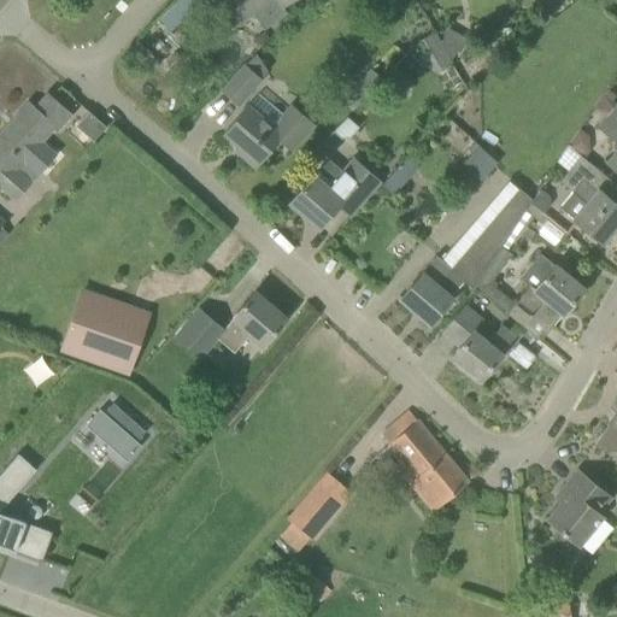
[(289,0),(218,0),(207,9),(224,33),(270,0),(277,0),(282,6),(289,0)]
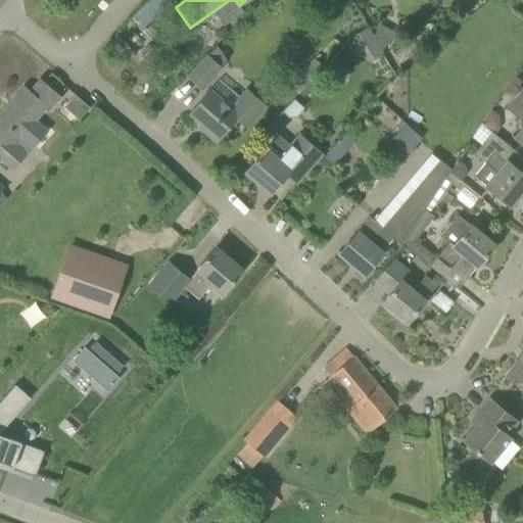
[(224,27),(216,33),(221,39),(229,33),(224,27)]
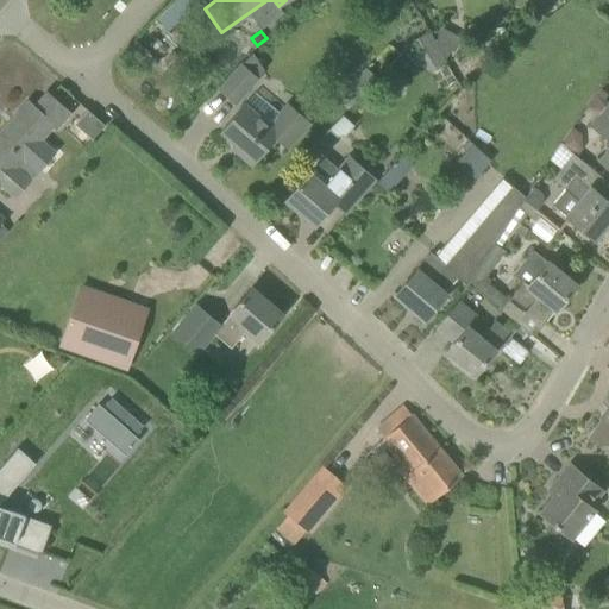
[(447,62),(435,42),(428,31),(412,42),(431,71),(447,62)]
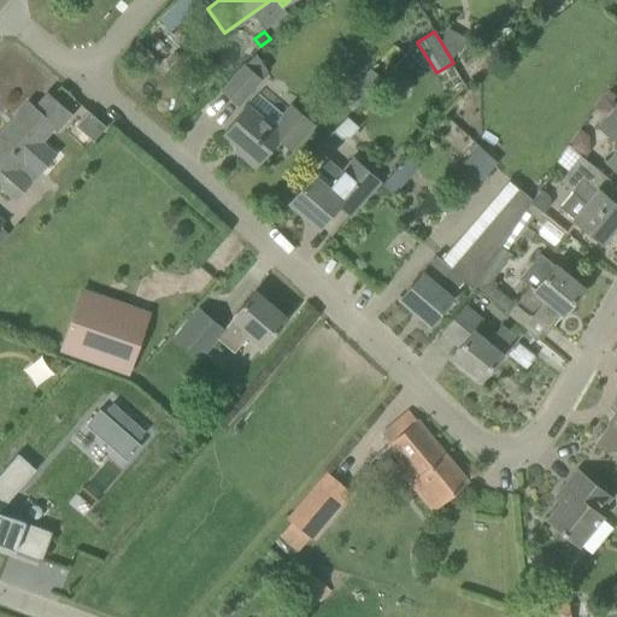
[(244,64),(219,90),(238,107),(262,81),(244,64)]
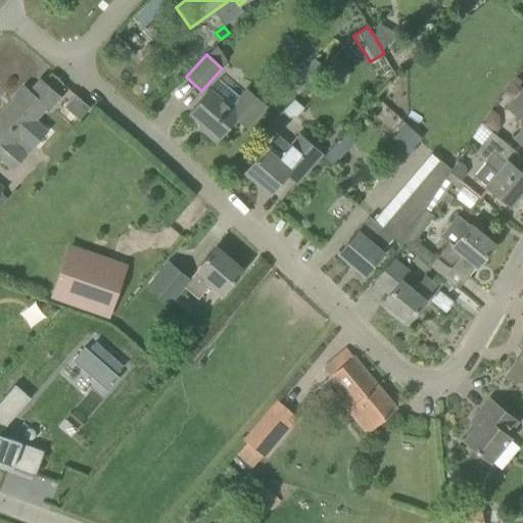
[(305,66),(316,77),(325,67),(315,58),(305,66)]
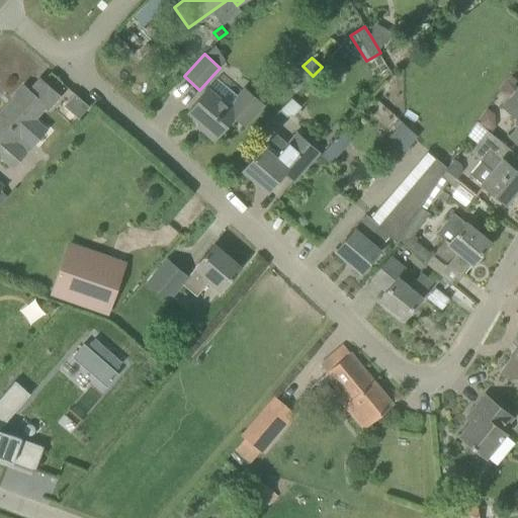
[(328,66),(329,73),(334,77),(341,76),(345,70),(344,64),(338,60),(332,61),(328,66)]
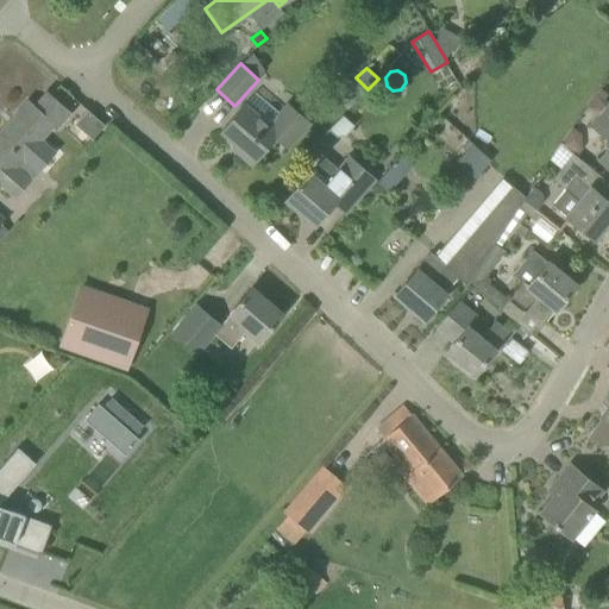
[(57,127),(69,113),(46,94),(35,108),(27,102),(0,133),(0,186),(14,200),(24,189),(8,175),(54,125),(57,127)]
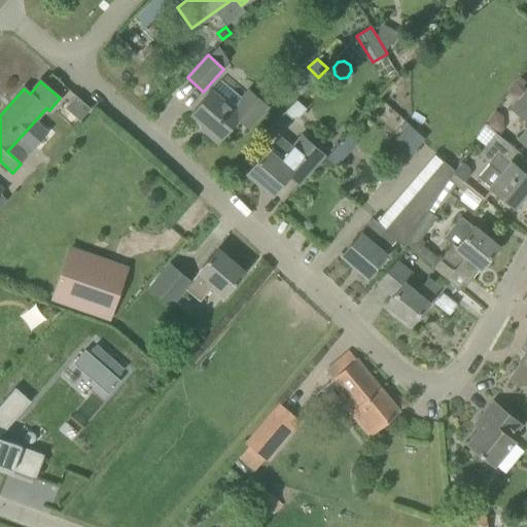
[(202,129),(206,133),(218,144),(238,121),(248,130),(269,107),(248,89),(232,108),(211,90),(190,114),(204,127),(202,129)]
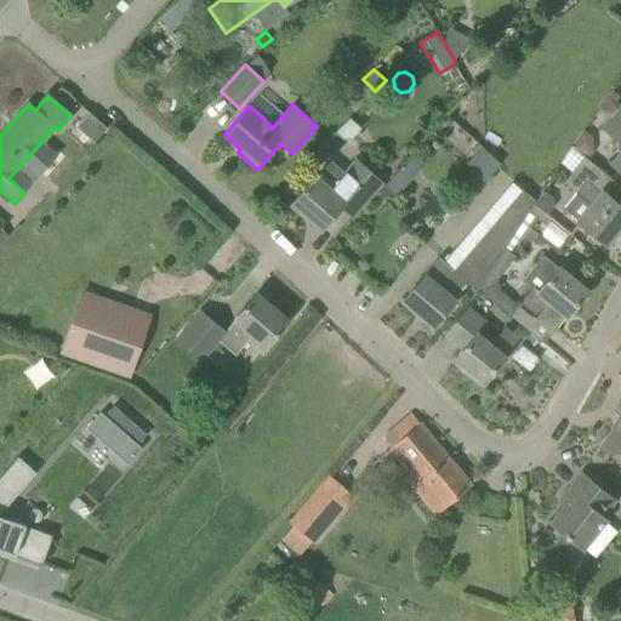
[(620,172),(620,106),(602,132),(620,147),(620,151),(610,165),(620,172)]
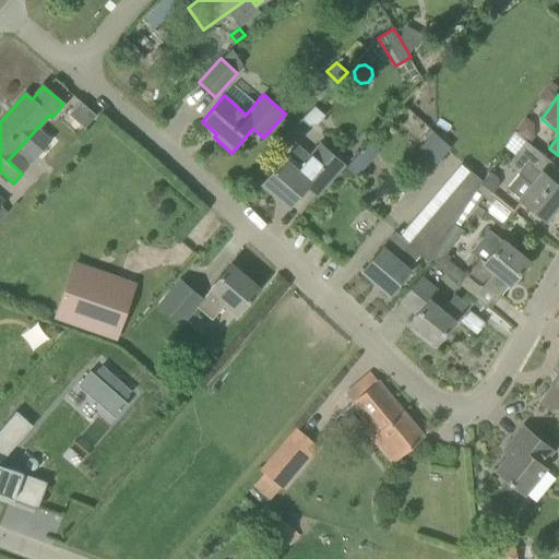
[(75,117),(86,127),(96,116),(82,103),(74,110),(75,117)]
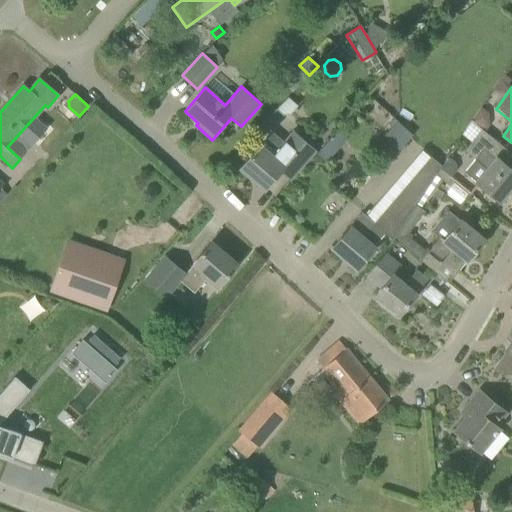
[(271,129),(283,138),(290,129),(278,120),(271,129)]
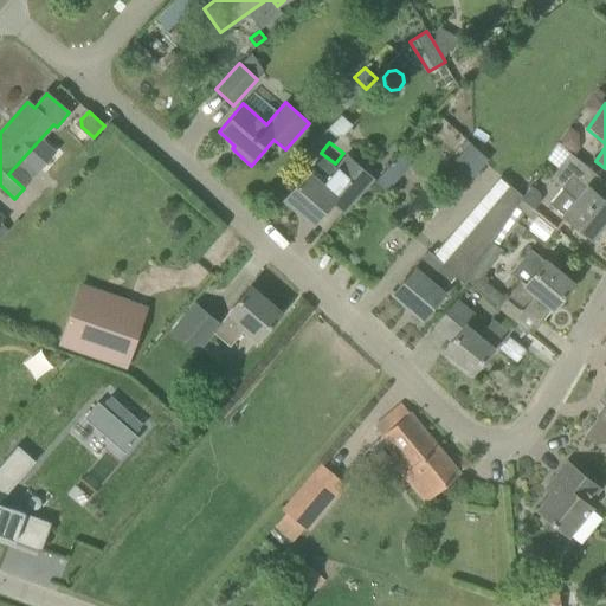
[(474,176),(489,160),(471,143),(456,160),(474,176)]
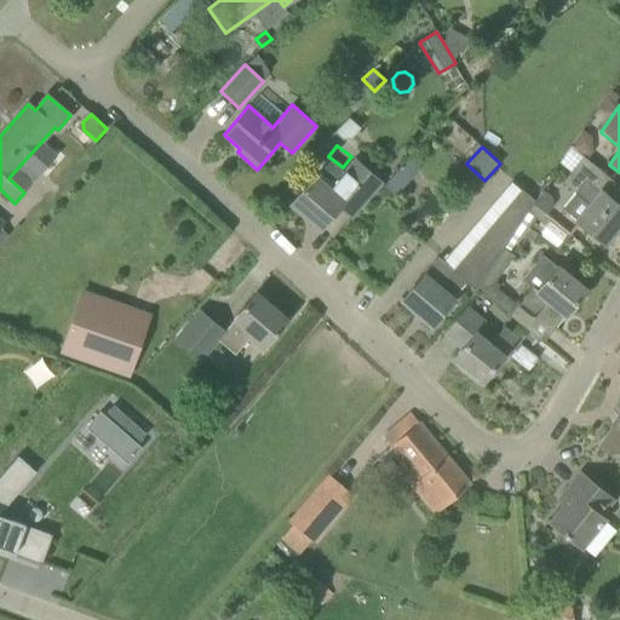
[(561,208),(578,222),(606,245),(619,225),(619,206),(602,191),(612,179),(583,158),(562,183),(574,193),(561,208)]
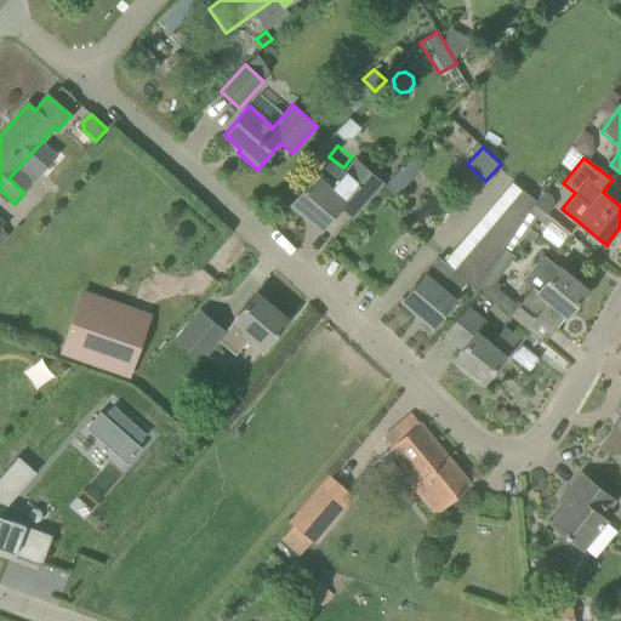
[(381,183),(355,160),(346,172),(330,159),(291,205),(320,231),(341,208),(352,216),(381,183)]
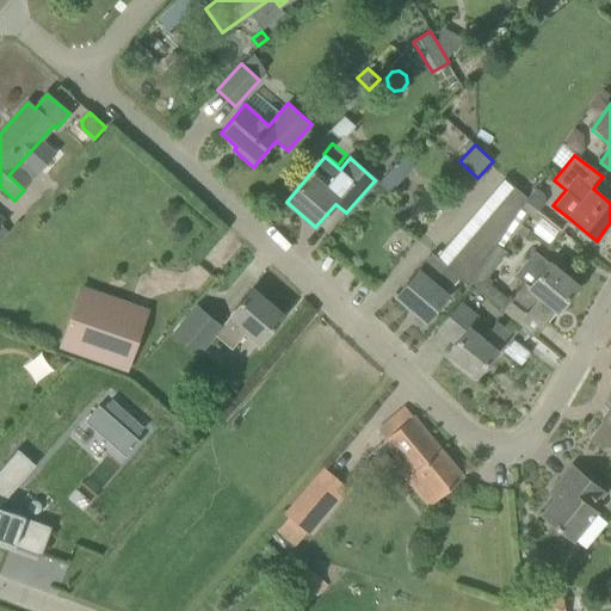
[(392,168),(377,184),(389,195),(403,178),(392,168)]
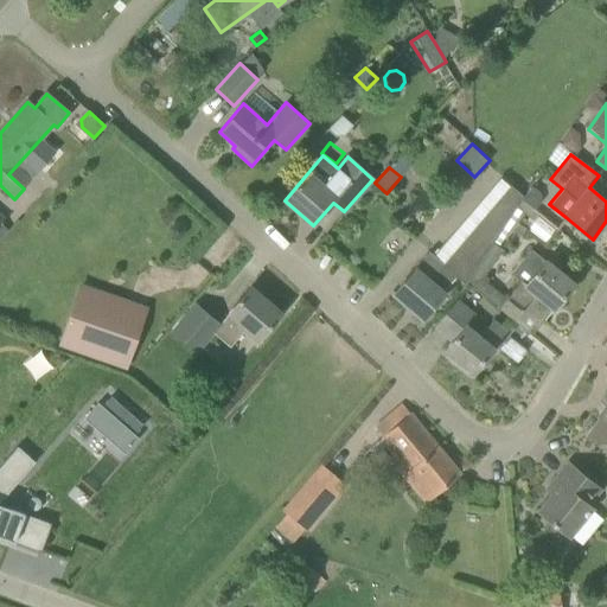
[(511,185),(443,263),(459,276),(466,283),(524,196),(511,185)]
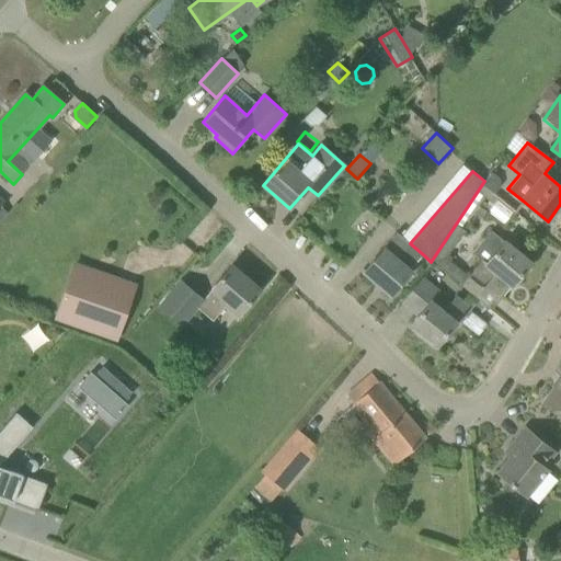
[(503,220),(512,212),(500,201),(492,209),(503,220)]
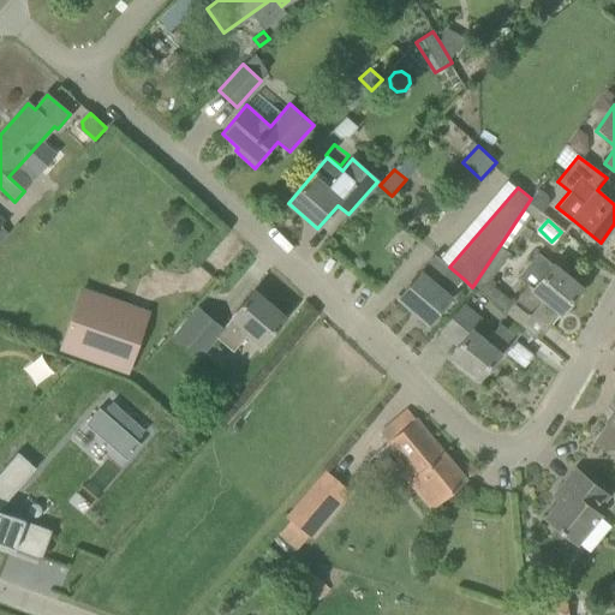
[(538,340),(581,288),(538,252),(518,278),(527,286),(506,312),(538,340)]
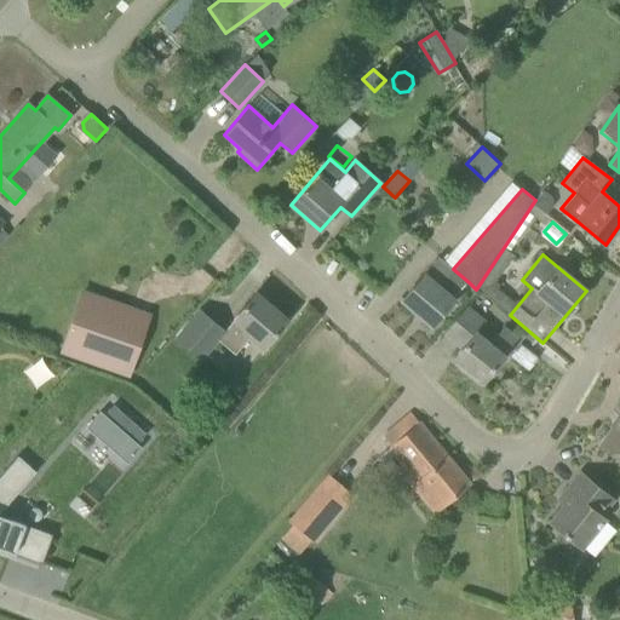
[(440,257),(424,274),(402,300),(431,326),(469,282),(453,269),(440,257)]
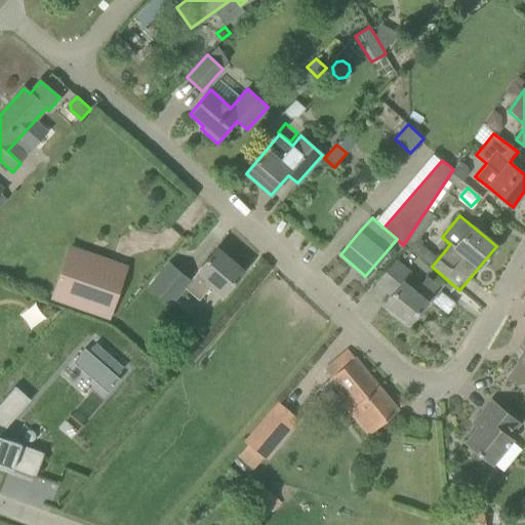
[(243,271),(216,248),(197,272),(198,272),(190,281),(169,263),(150,286),(170,305),(185,287),(199,299),(212,284),(224,294),(243,271)]
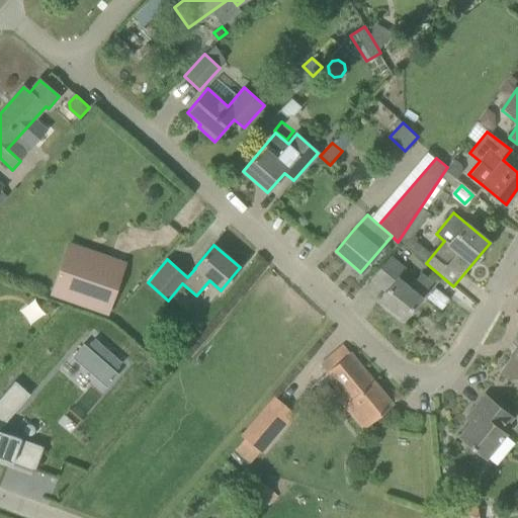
[(420,297),(433,282),(422,272),(408,288),(398,278),(406,268),(391,255),(371,278),(386,291),(379,299),(404,319),(421,298),(420,297)]
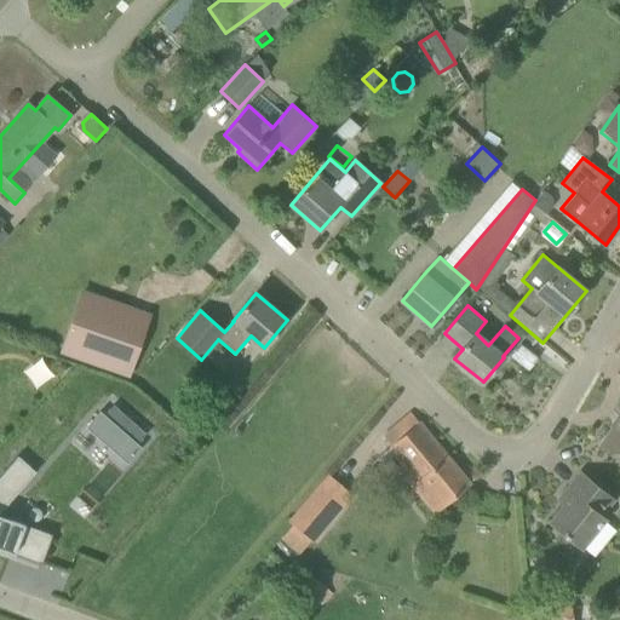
[(76,309),(62,350),(130,374),(144,332),(76,309)]
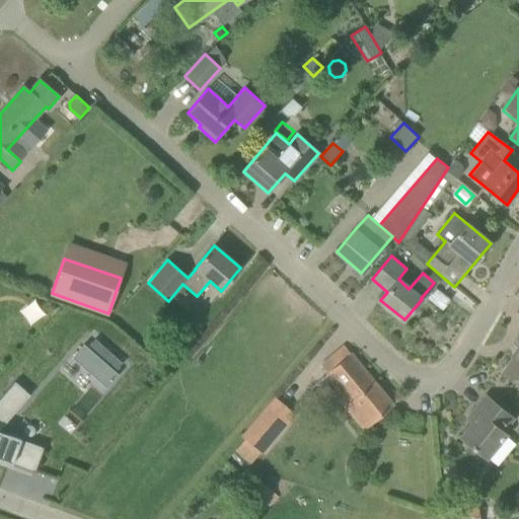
[(176,344),(187,353),(196,342),(186,332),(176,344)]
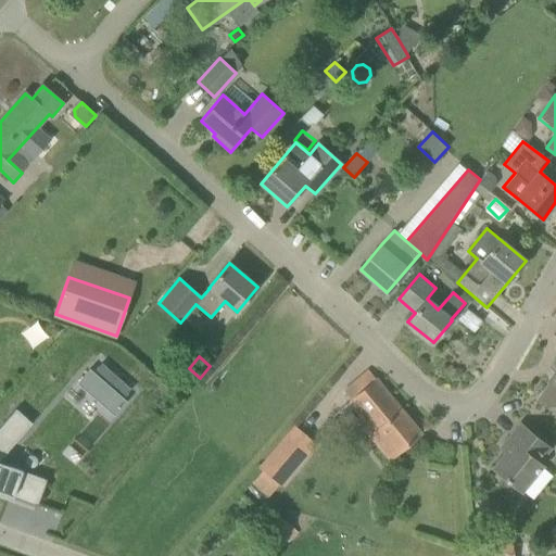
[(114,415),(126,402),(90,370),(78,383),(114,415)]
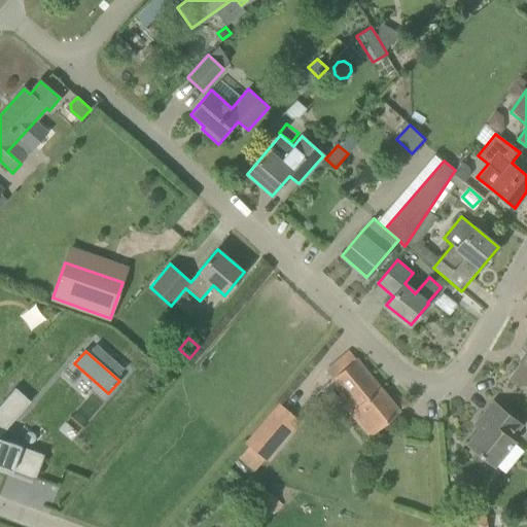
[(349,351),(334,364),(325,371),(332,379),(331,380),(366,423),(360,429),(370,438),(398,411),(349,351)]
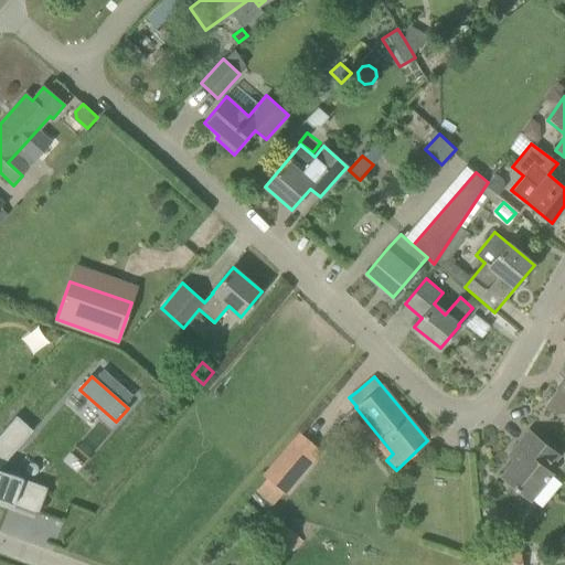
[(564,377),(564,380),(564,383),(548,406),(564,417),(564,377)]
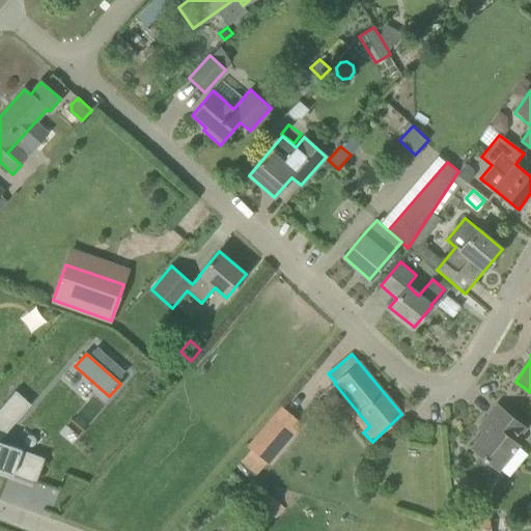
[(120,380),(127,373),(110,359),(104,365),(120,380)]
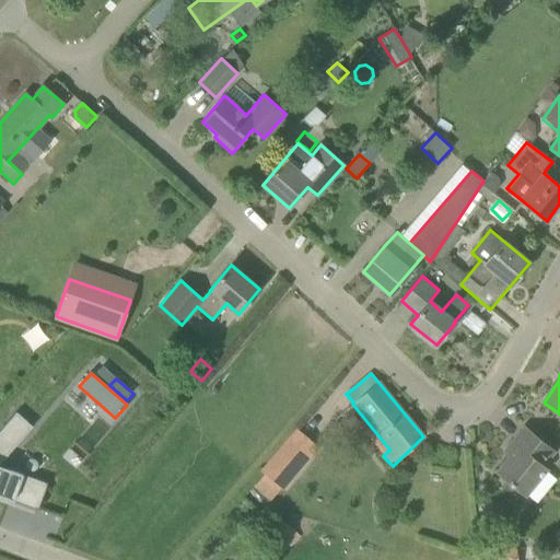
[(16,412),(0,430),(0,494),(38,510),(48,482),(0,465),(0,464),(33,427),(16,412)]
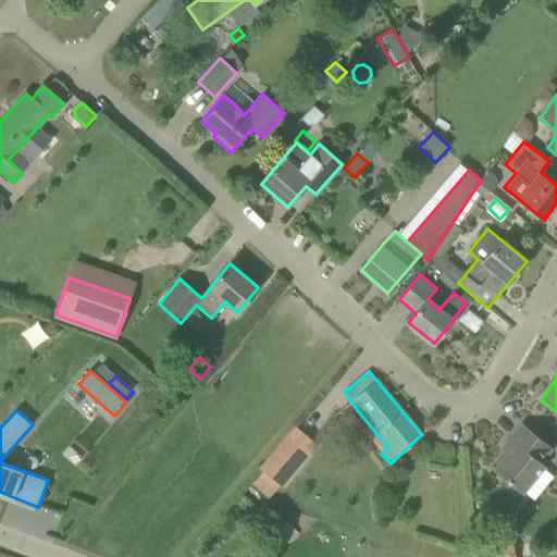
[(511,448),(494,470),(521,493),(544,466),(539,461),(549,448),(522,424),(506,444),(511,448)]
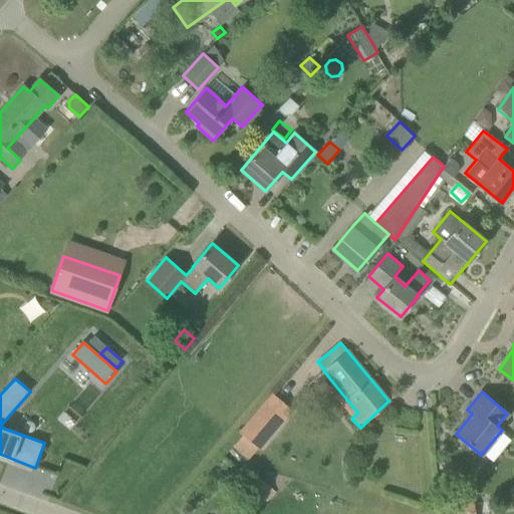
[(239,432),(241,434),(243,436),(233,447),(247,460),(252,455),(257,449),(259,451),(292,412),(271,394),(239,432)]
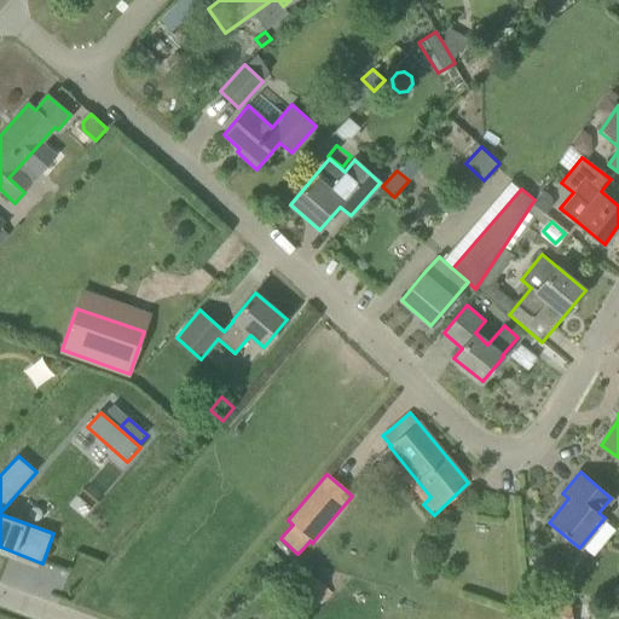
[(311,573),(299,586),(319,607),(333,594),(311,573)]
